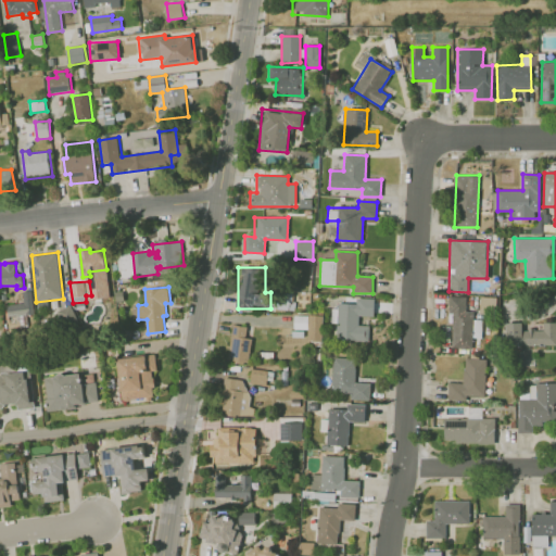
[(23,291),(33,290),(35,315),(8,316),(8,304),(24,303),(23,291)]
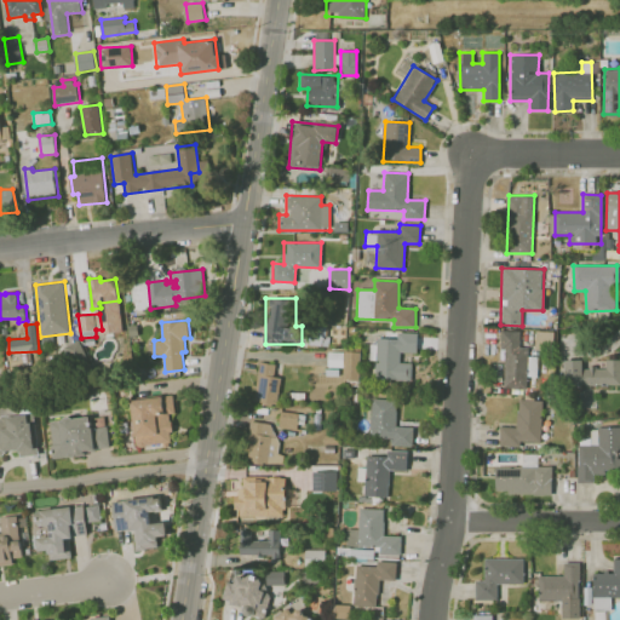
[(527,389),(527,377),(537,377),(538,356),(528,356),(528,346),(520,346),(520,331),(501,329),(500,349),(505,349),(504,388),(527,389)]
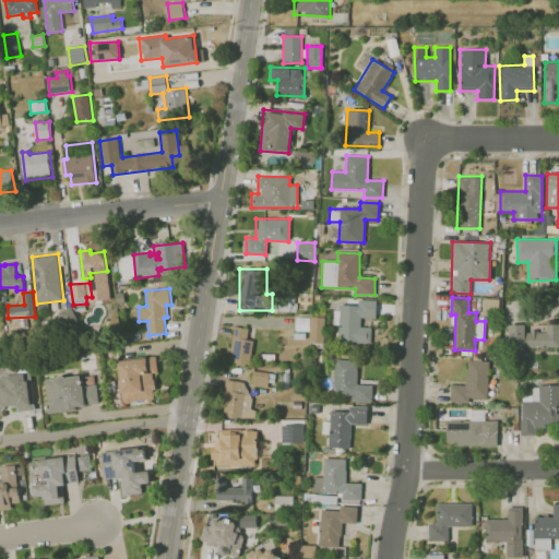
[(371,343),(371,326),(360,326),(361,318),(376,318),(377,300),(358,299),(358,306),(340,305),(339,342),(371,343)]
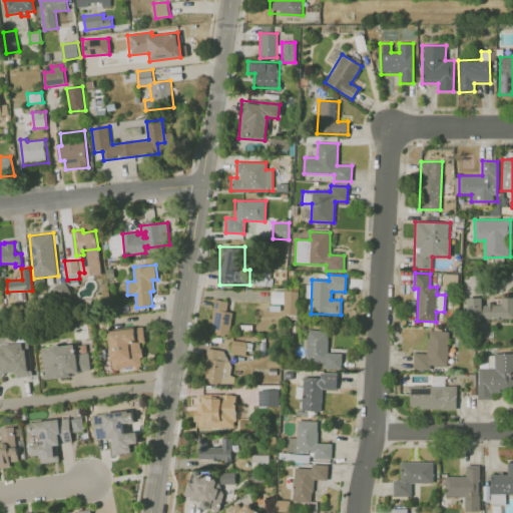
[(53,288),(65,282),(74,300),(62,305),(53,288)]
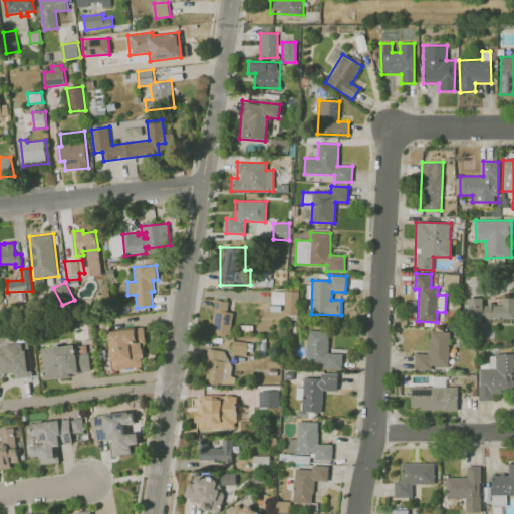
[(272,303),(284,304),(284,314),(297,314),(298,292),(272,291),(272,303)]
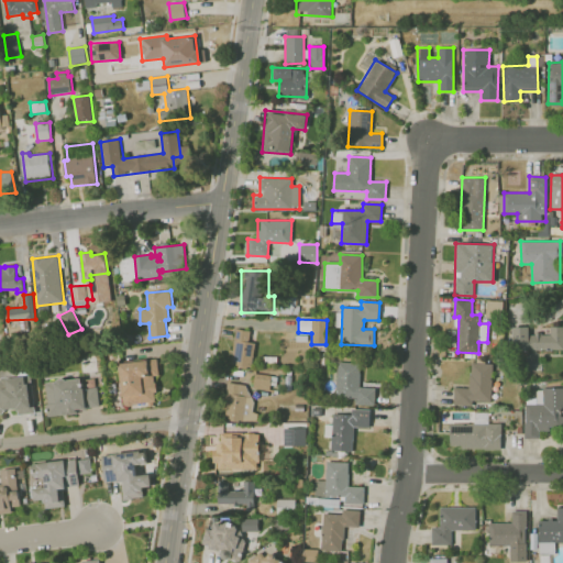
[(562,349),(562,326),(550,327),(550,333),(529,334),(528,327),(511,328),(512,350),(562,349)]
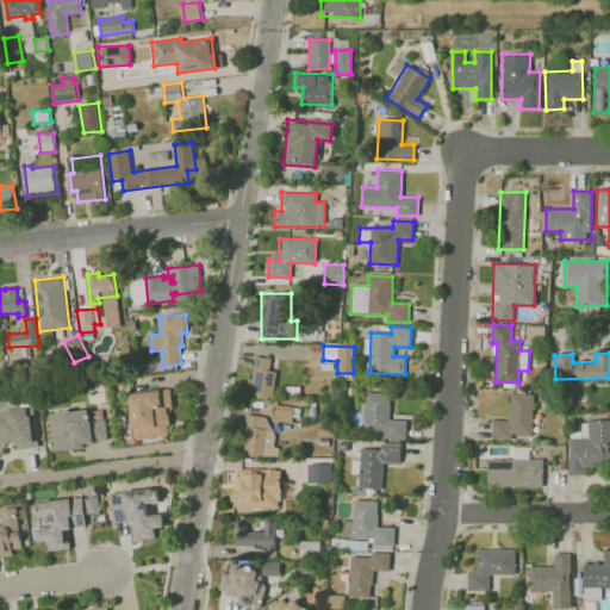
[(277,371),(268,369),(271,359),(255,356),(249,394),(272,398),(277,371)]
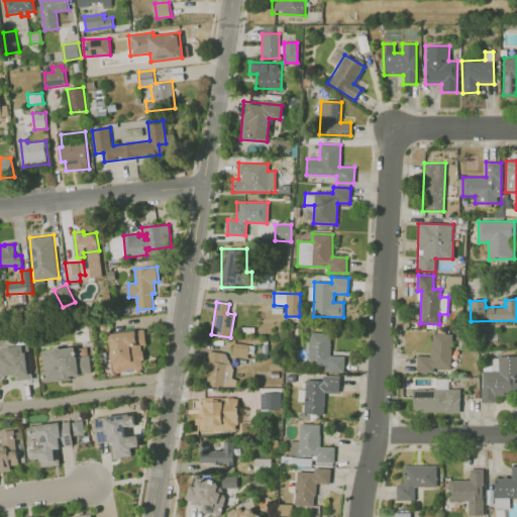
[(110,334),(145,329),(147,344),(141,344),(144,369),(114,373),(110,334)]
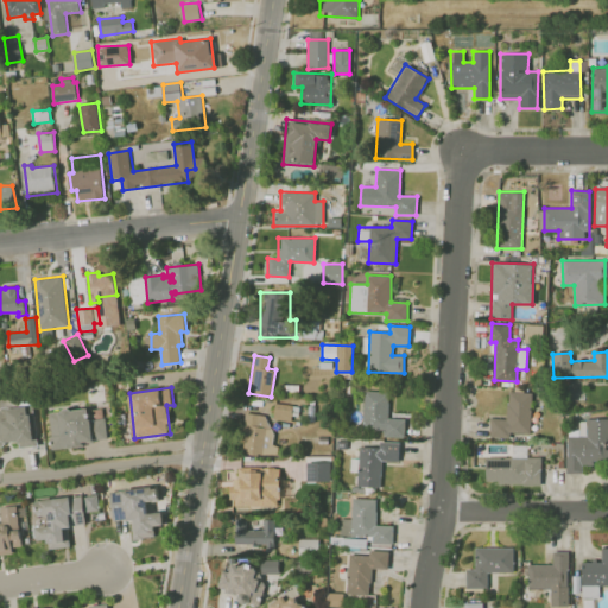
[(405,419),(388,418),(390,392),(363,391),(362,429),(384,429),(382,437),(404,438),(405,419)]
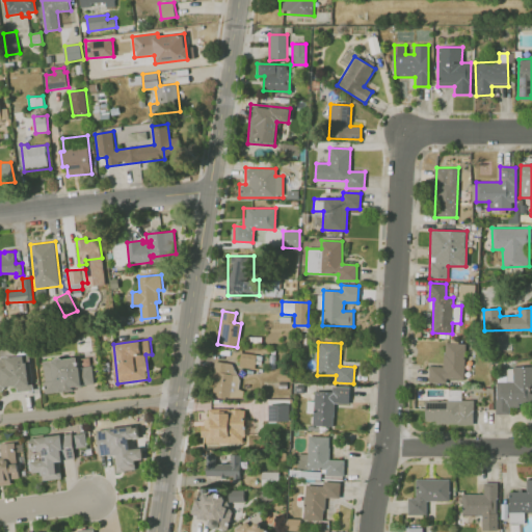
[(463,379),(466,343),(444,343),(444,366),(428,366),(428,382),(446,383),(447,378),(463,379)]
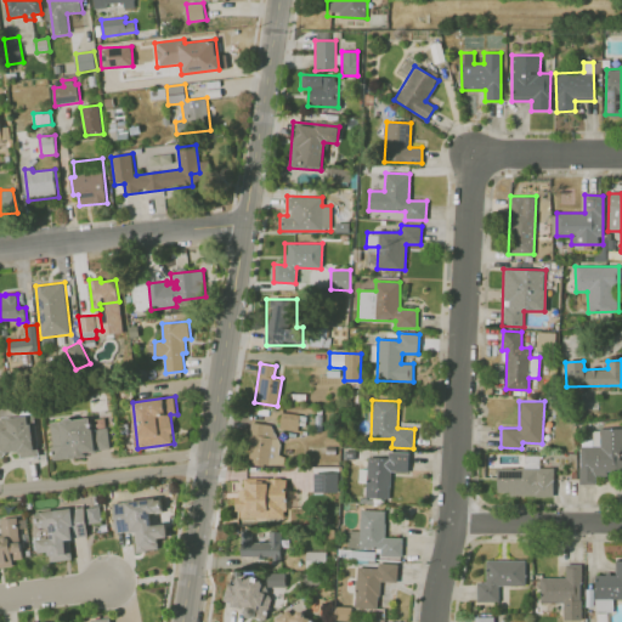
[(300,416),(281,412),(280,429),(298,431),(300,416)]
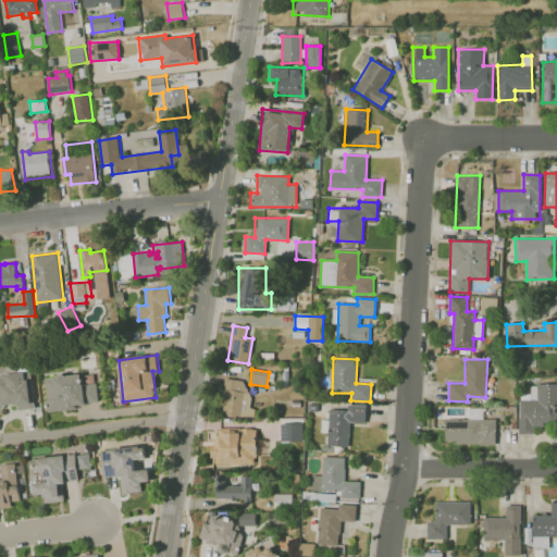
[(0,375),(31,372),(35,409),(19,411),(19,405),(5,406),(3,409),(0,408),(0,375)]
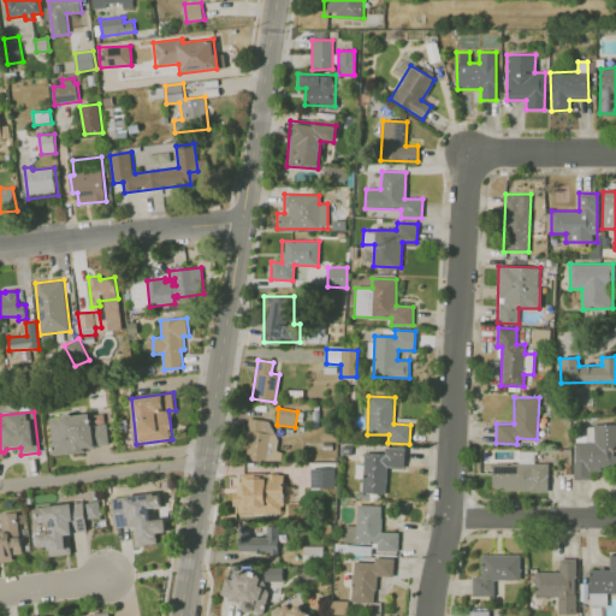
[(49,419),(90,414),(92,425),(107,424),(110,444),(95,445),(95,448),(86,449),(86,452),(54,456),(49,419)]
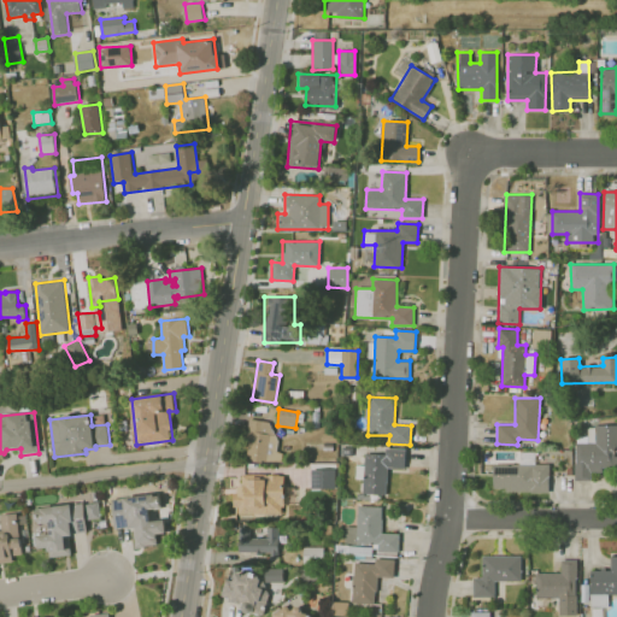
[(282,462),(282,452),(277,451),(277,435),(271,435),(271,421),(248,421),(247,460),(282,462)]
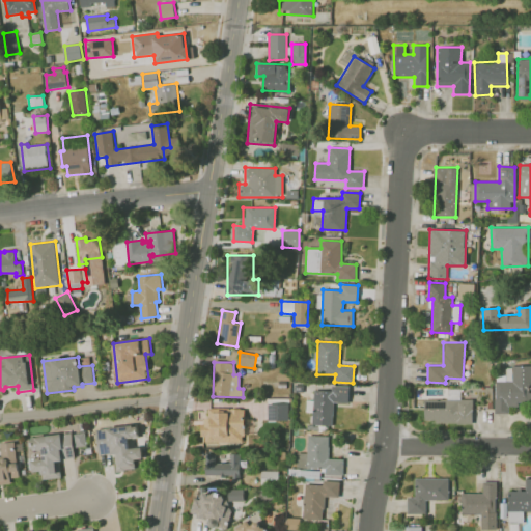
[(494,381),(495,413),(508,413),(508,407),(518,407),(518,401),(530,400),(530,365),(511,366),(512,381),(494,381)]
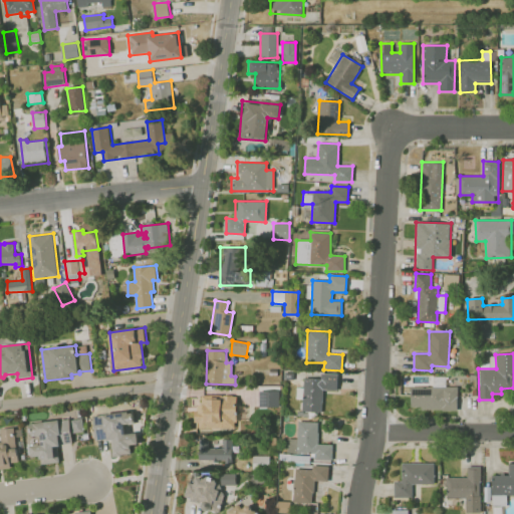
[(303,377),(302,412),(322,412),(322,390),(337,390),(337,374),(320,373),(320,377),(303,377)]
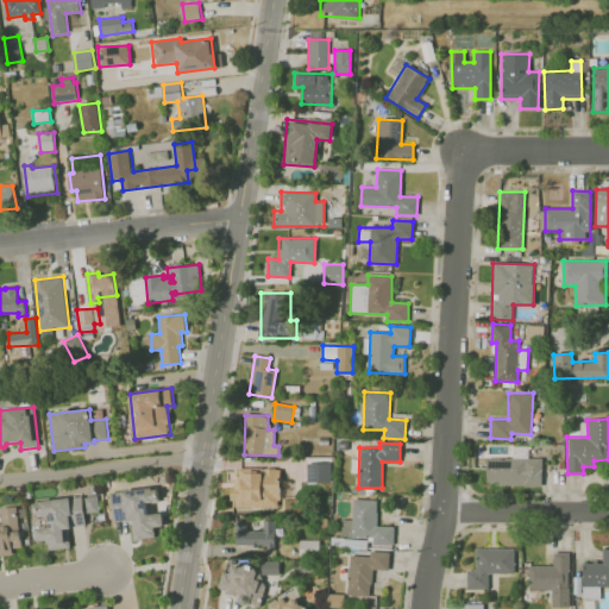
[(541,485),(542,459),(487,458),(487,483),(541,485)]
